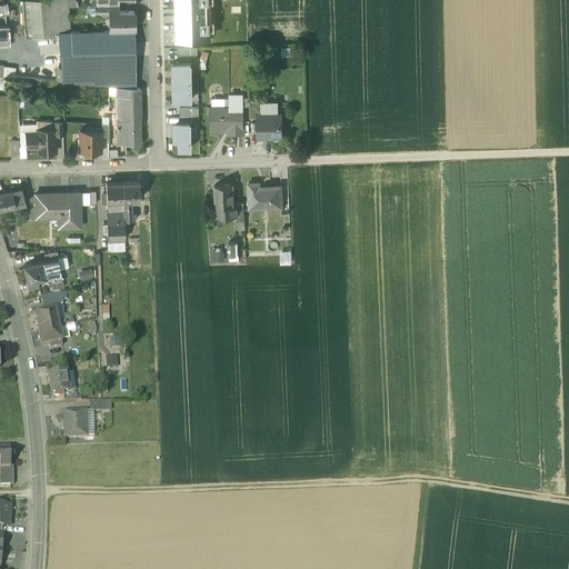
[(68,0),(21,0),(27,37),(39,36),(60,35),(70,33),(70,32),(68,0)]
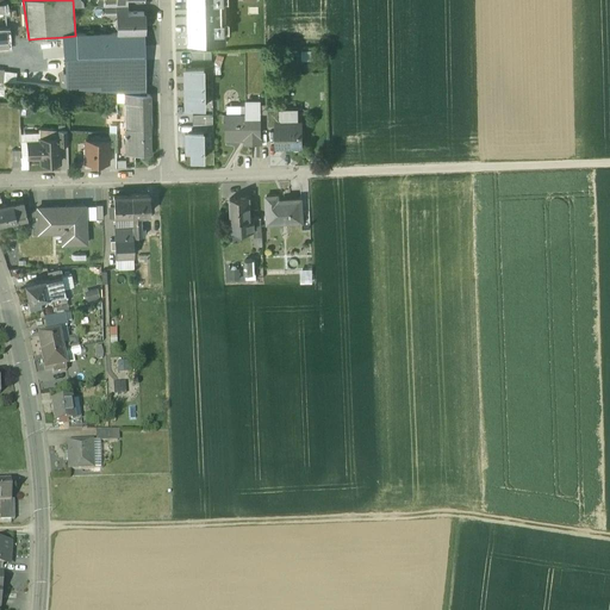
[(188,0),(191,42),(225,41),(225,33),(230,32),(229,22),(224,22),(224,2),(229,2),(228,0),(188,0)]
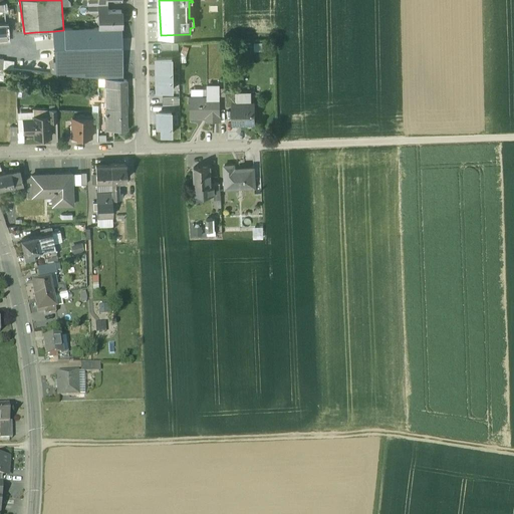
[(106,11),(99,12),(99,13),(99,28),(121,28),(121,11),(106,11)]
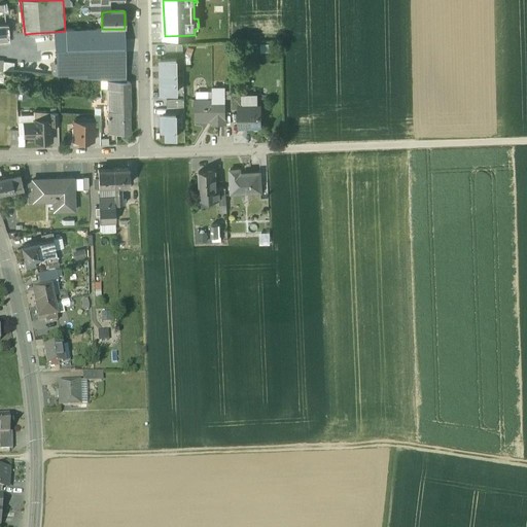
[(102,29),(65,30),(65,31),(56,32),(59,76),(108,80),(126,82),(125,29),(102,29)]
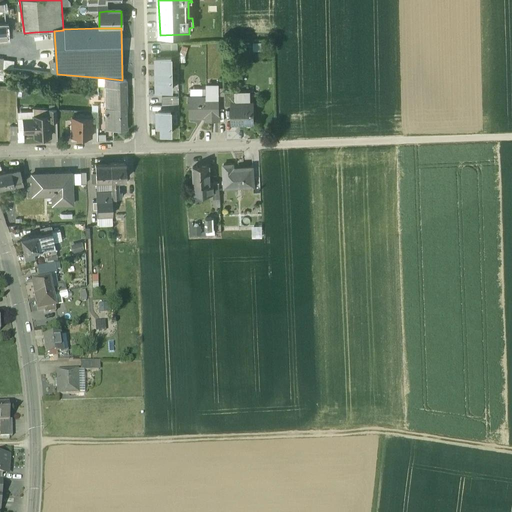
[(178,63),(185,63),(185,55),(187,48),(182,46),(180,52),(178,53),(178,63)]
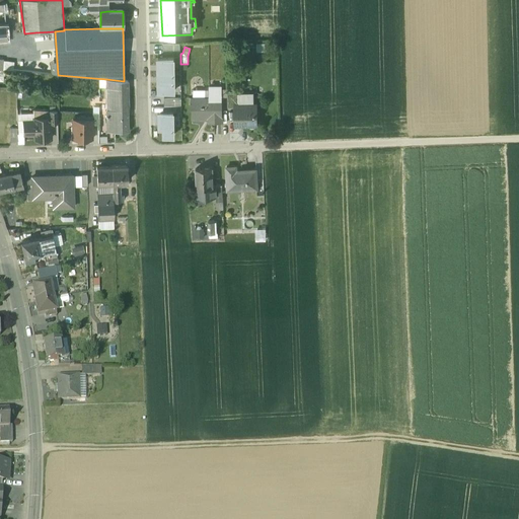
[(158,59),(158,75),(174,75),(173,59),(158,59)]
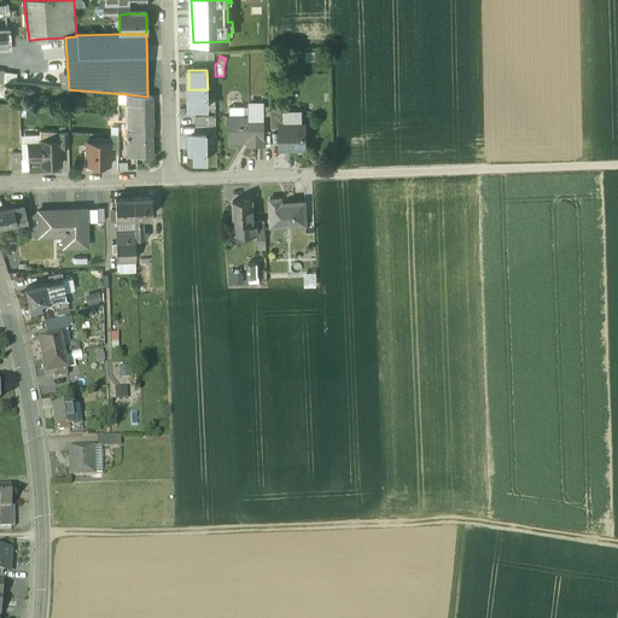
[(208,109),(208,89),(188,89),(190,109),(208,109)]
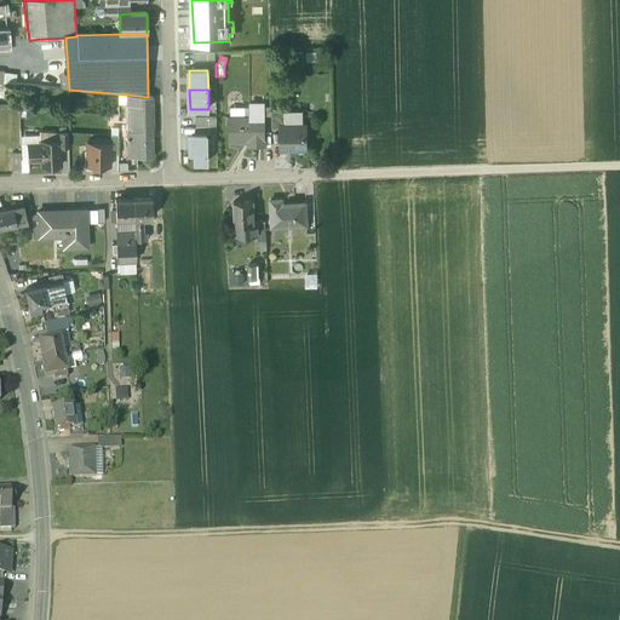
[(148,97),(127,95),(127,105),(136,105),(136,104),(153,104),(154,97),(148,97)]
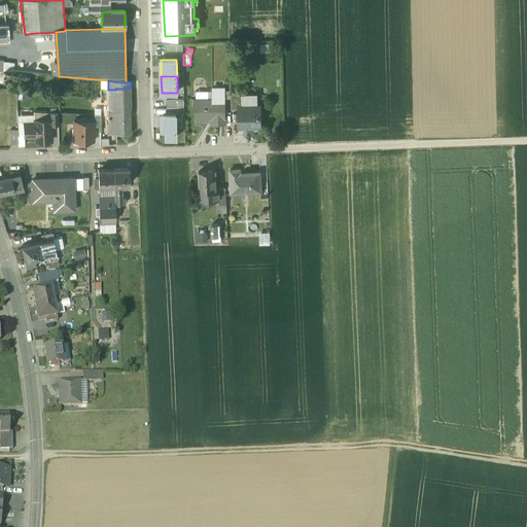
[(115,89),(115,90),(108,90),(109,134),(131,134),(130,106),(129,106),(129,97),(130,97),(130,89),(115,89)]
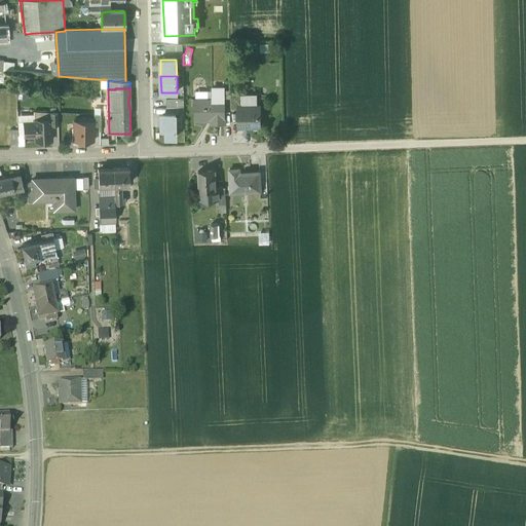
[(224,99),(224,88),(212,88),(212,97),(216,97),(216,99),(224,99)]
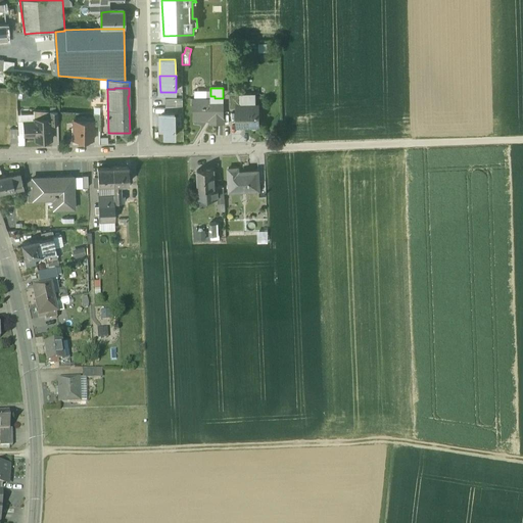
[(240,93),(229,93),(229,108),(236,107),(236,105),(240,105),(240,93)]
